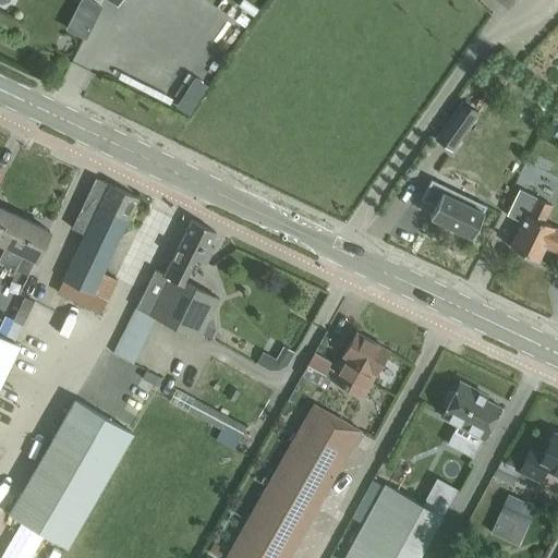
[(91,0),(80,0),(65,29),(85,39),(101,5),(91,0)]
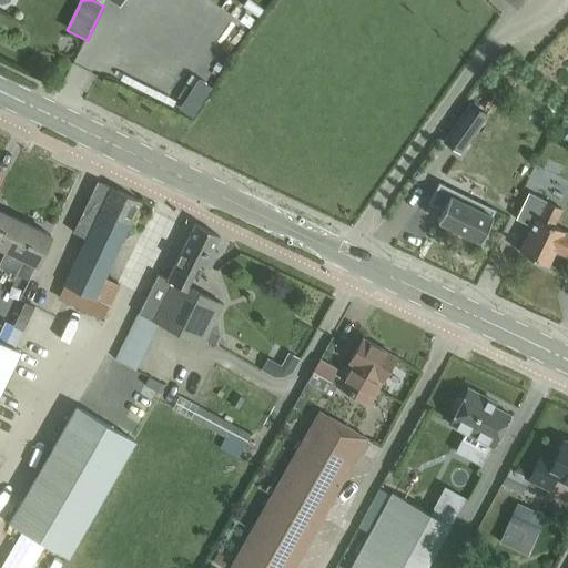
[(470,102),(443,140),(460,152),(487,113),(470,102)]
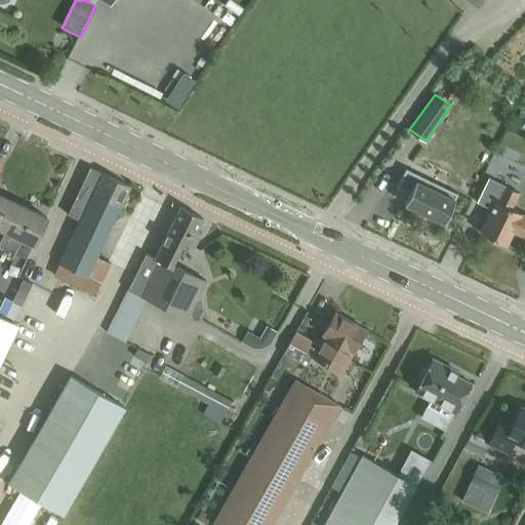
[(488,95),(480,107),(493,117),(501,105),(488,95)]
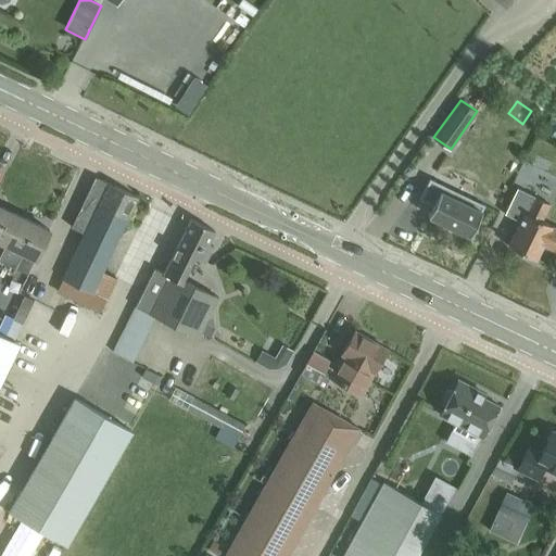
[(85,234),(63,280),(91,293),(85,306),(101,314),(117,279),(102,273),(114,248),(128,216),(137,198),(138,197),(96,177),(95,179),(87,197),(72,228),(85,234)]
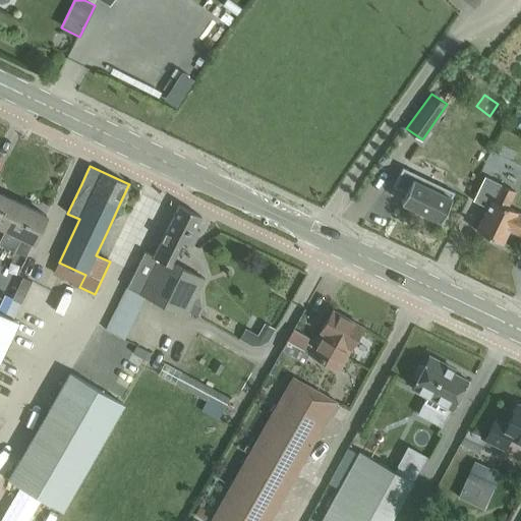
[(401,201),(440,221),(454,191),(403,167),(393,185),(406,191),(401,201)]
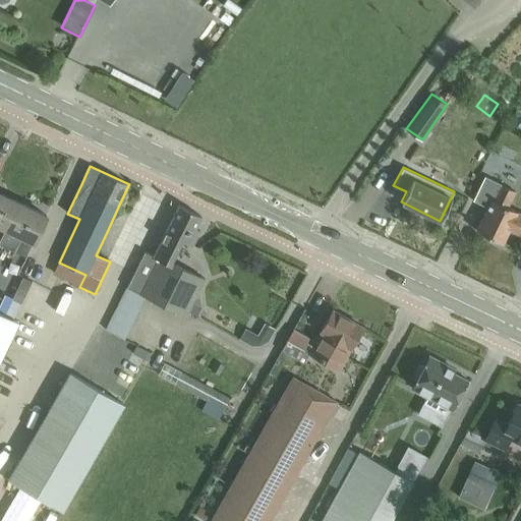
[(484,175),(473,199),(487,207),(476,230),(489,236),(489,240),(497,244),(500,241),(502,242),(509,229),(520,234),(520,213),(517,211),(508,207),(515,191),(501,183),(484,175)]
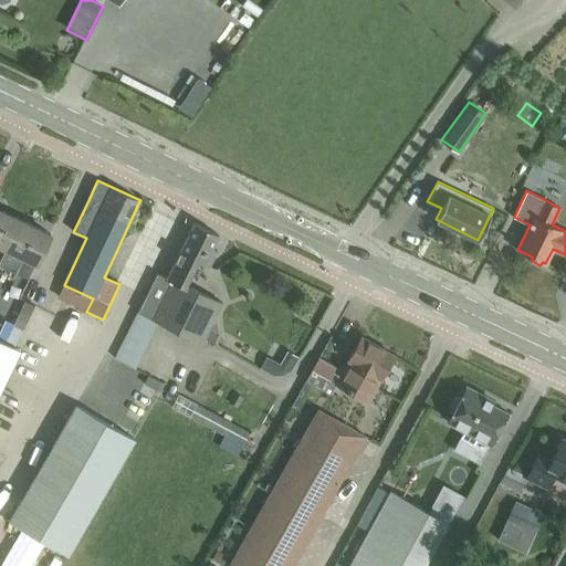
[(0,245),(7,249),(21,219),(0,209),(0,245)]
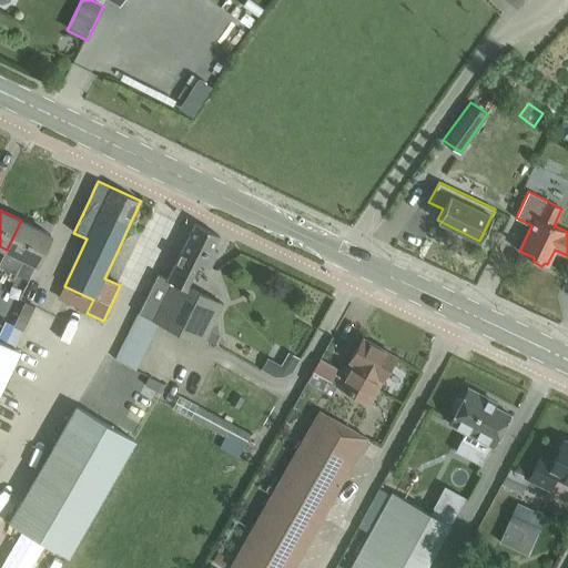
[(37,264),(51,234),(21,220),(7,250),(23,257),(16,273),(28,280),(36,264),(37,264)]
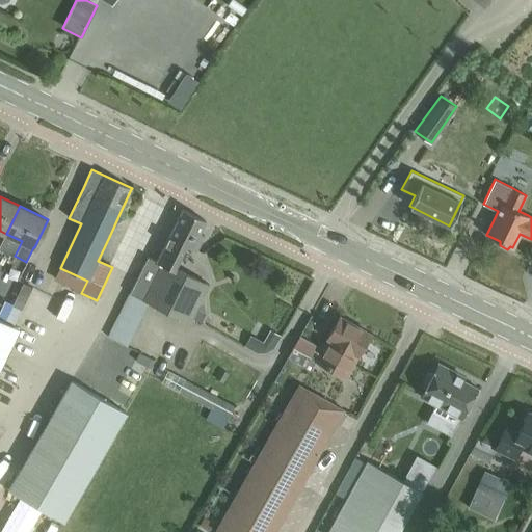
[(189,321),(198,302),(207,284),(175,268),(186,245),(197,250),(205,235),(200,233),(204,224),(206,220),(182,209),(181,212),(157,261),(149,257),(130,293),(150,302),(189,321)]
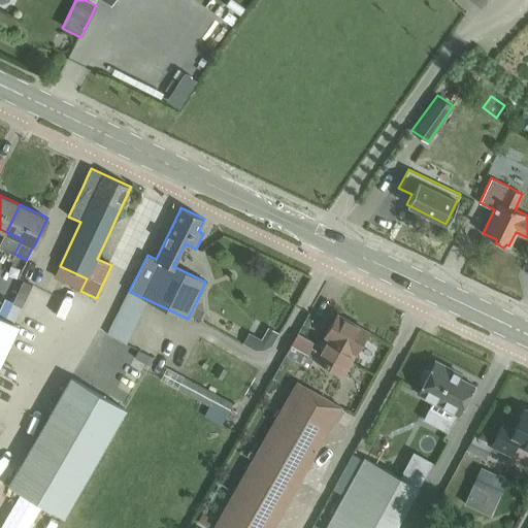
[(25,281),(14,302),(24,307),(34,285),(25,281)]
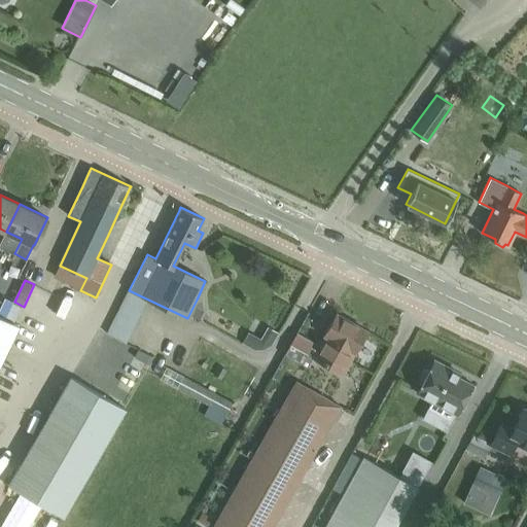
[(137,320),(118,311),(108,334),(125,341),(127,343),(138,319),(137,319),(137,320)]
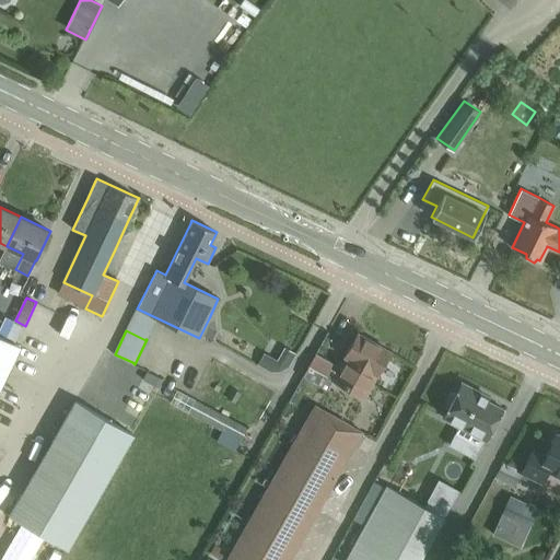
[(376,373),(389,351),(358,333),(345,356),(346,356),(333,378),(346,386),(363,396),(376,373)]
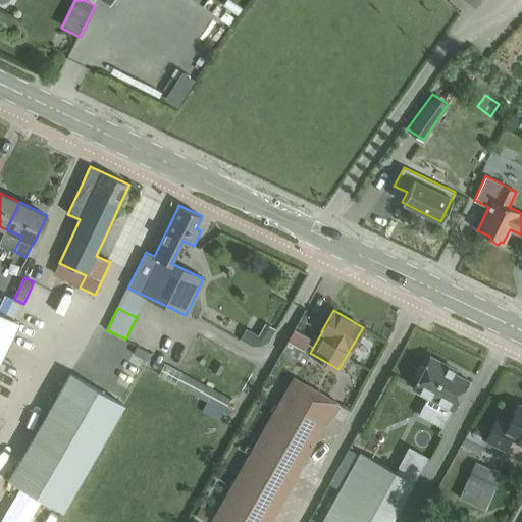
[(0,351),(14,322),(0,314),(0,351)]
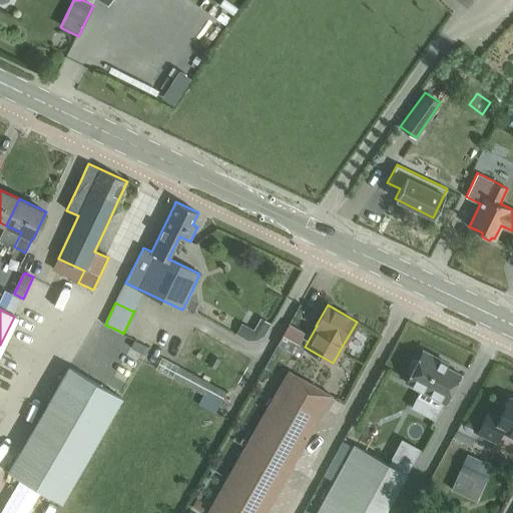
[(240,323),(234,333),(246,340),(252,329),(240,323)]
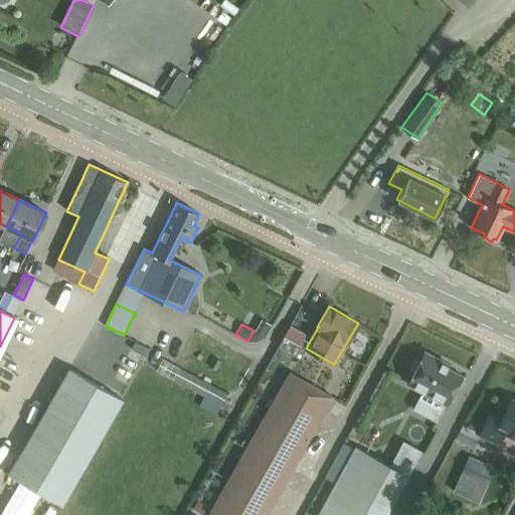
[(462,375),(452,370),(440,363),(441,360),(424,351),(419,361),(413,361),(409,369),(412,373),(407,383),(434,397),(426,410),(439,416),(446,403),(447,403),(462,375)]
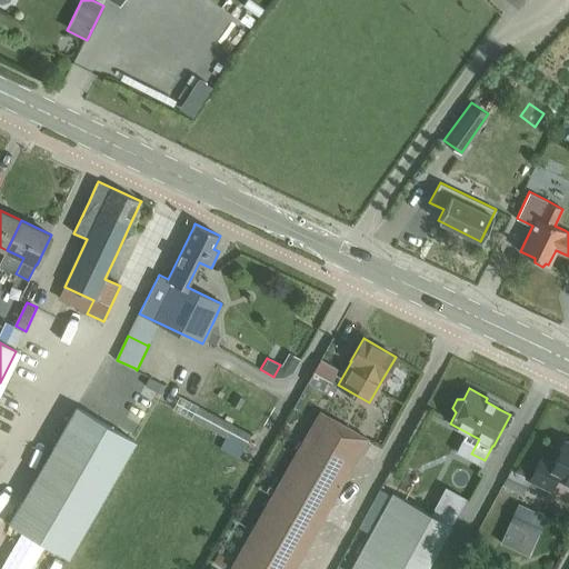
[(236,396),(231,406),(240,411),(246,401),(236,396)]
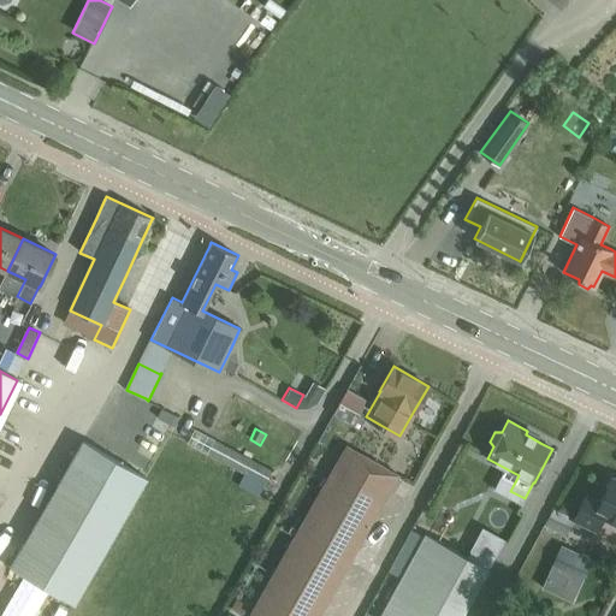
[(264,484),(271,469),(215,439),(208,454),(264,484)]
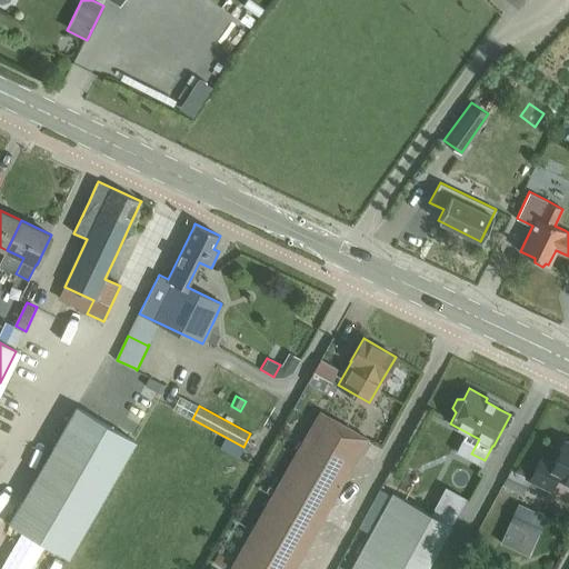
[(68,557),(135,440),(77,407),(9,522),(68,557)]
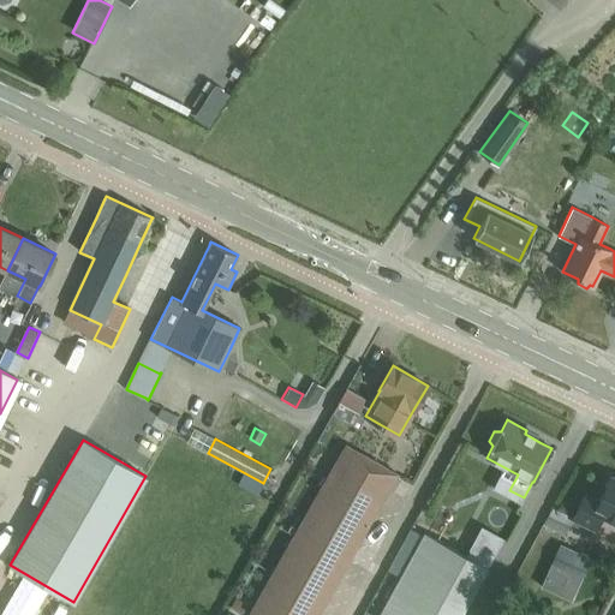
[(315,614),(396,472),(347,445),(266,590),(251,614),(315,614)]
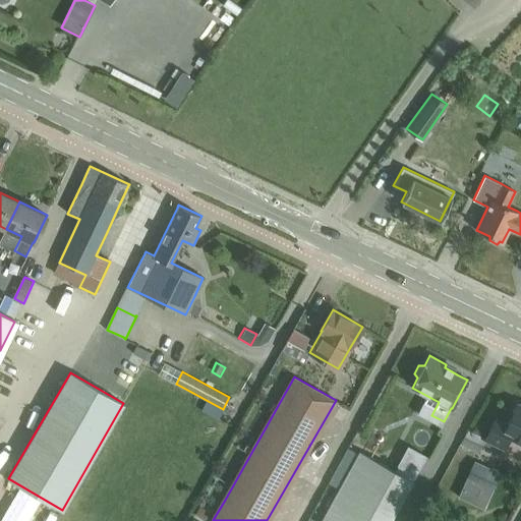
[(509,437),(520,442),(520,404),(517,403),(507,423),(495,418),(484,439),(504,448),(509,437)]
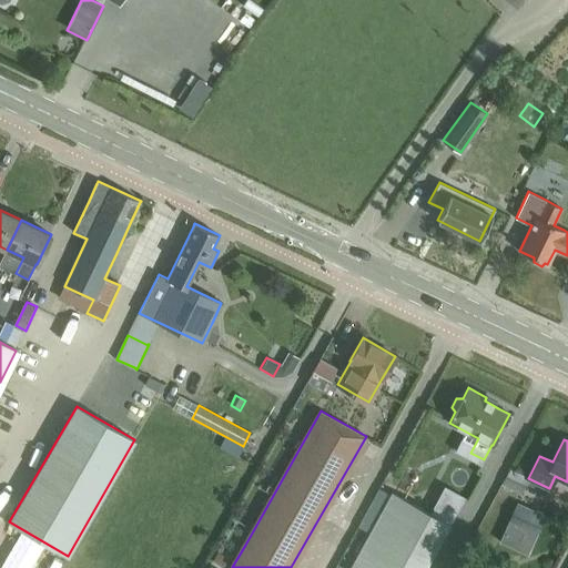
[(424,567),(449,524),(392,492),(350,567),(424,567)]
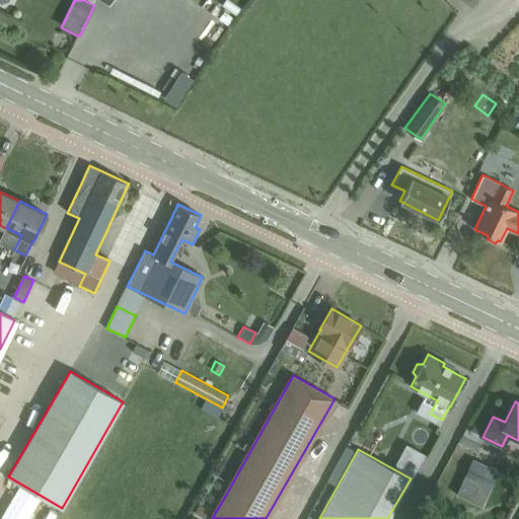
[(473,460),(466,475),(480,483),(489,467),(473,460)]
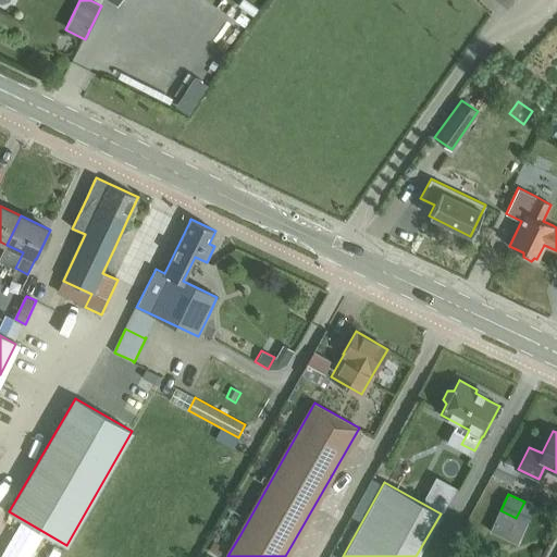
[(0,520),(0,556),(46,556),(52,547),(0,520)]
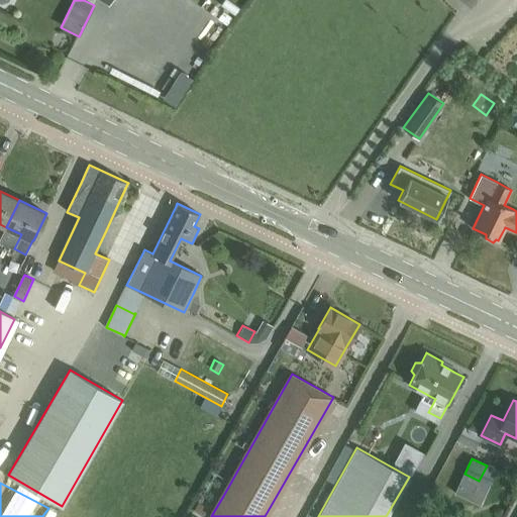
[(429,491),(423,502),(430,506),(436,495),(429,491)]
